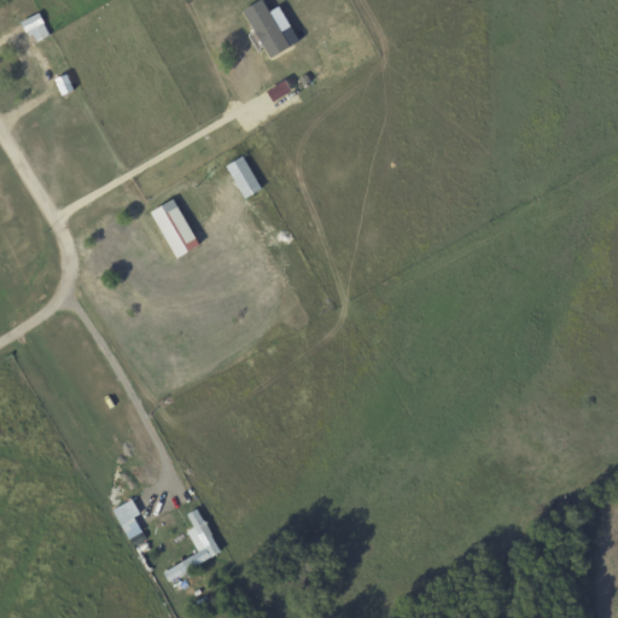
[(267,0),(248,10),(269,59),(290,51),(267,0)]
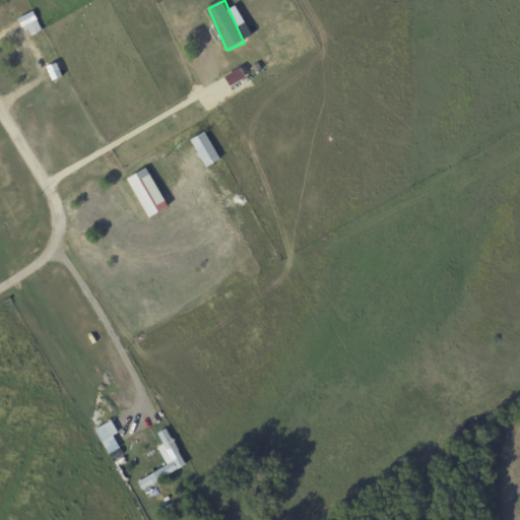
[(43,29),(34,11),(19,18),(29,38),(43,29)]
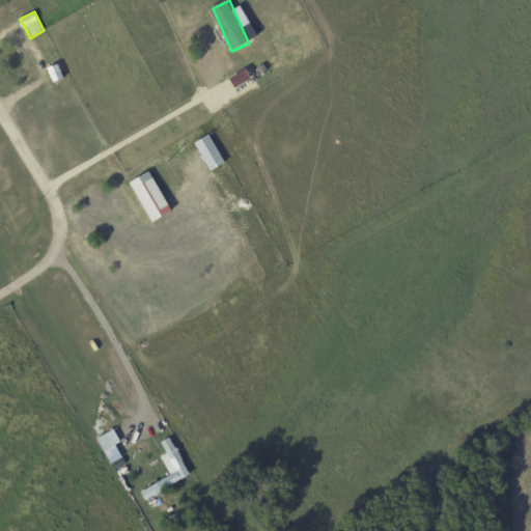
[(196,142),(210,172),(225,165),(212,135),(196,142)]
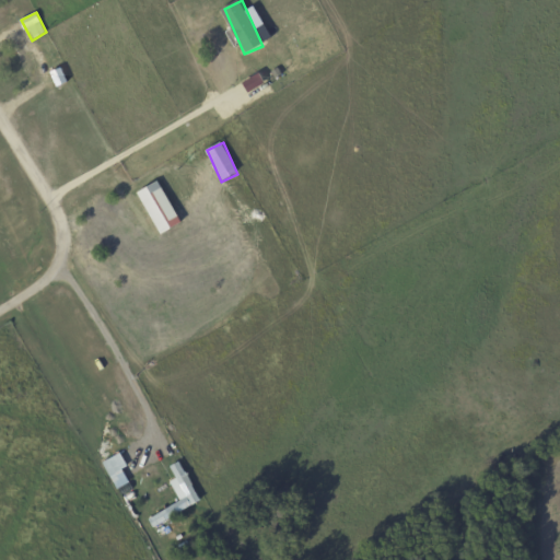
[(138,194),(161,236),(183,224),(159,182),(138,194)]
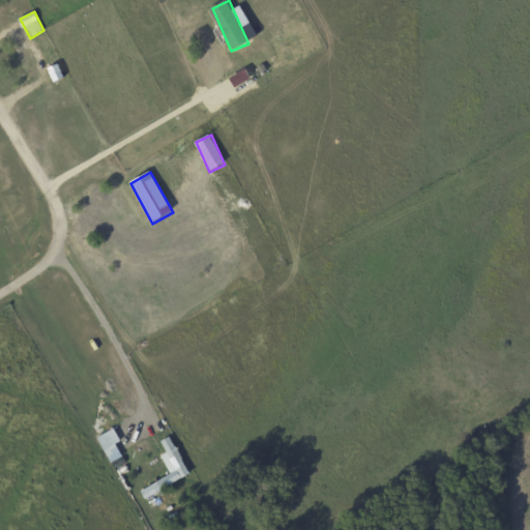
[(120,442),(115,430),(98,436),(109,464),(123,458),(117,443),(120,442)]
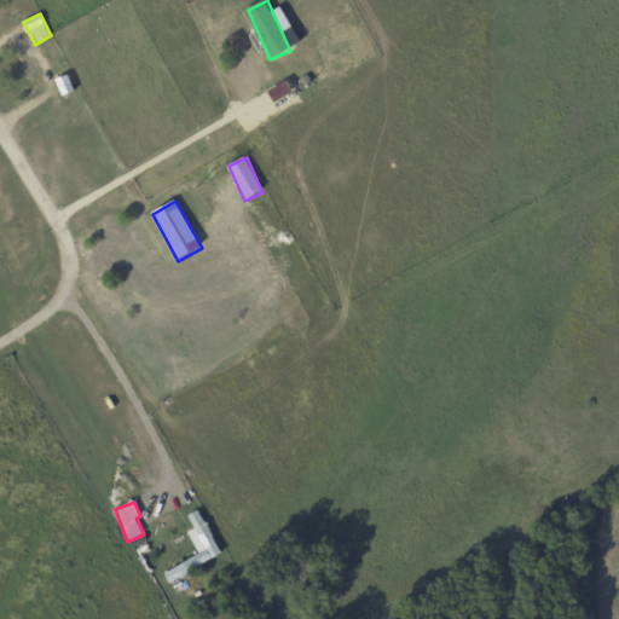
[(207,549),(166,573),(171,583),(224,553),(200,510),(189,516),(207,549)]
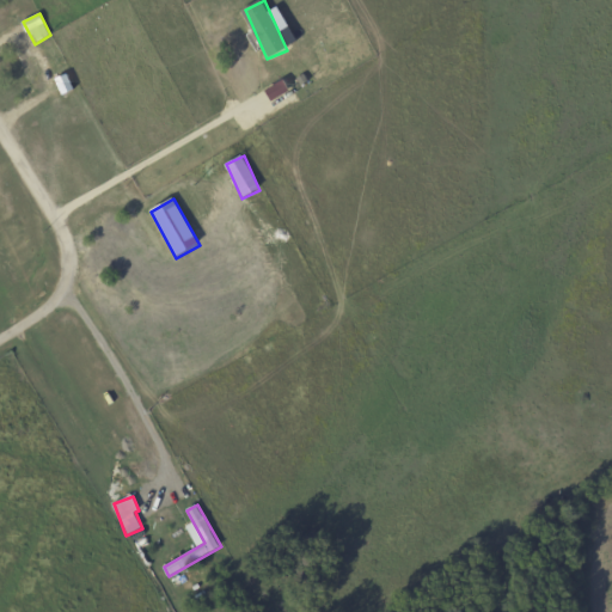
All buildings are outlined.
